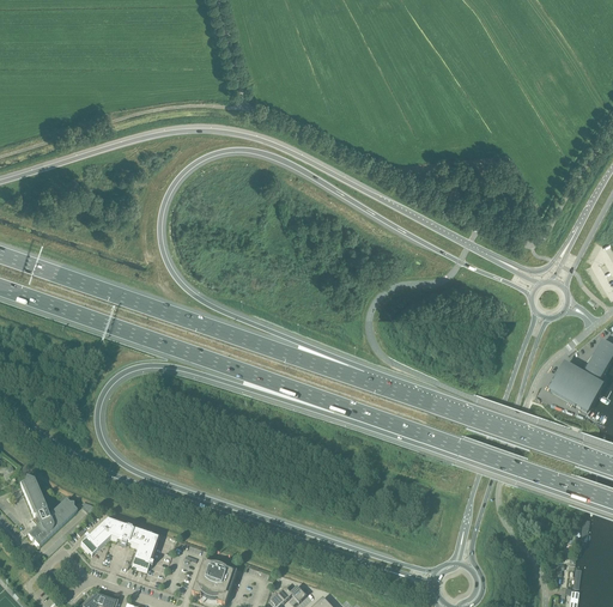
[(550,387),(587,408),(602,382),(598,380),(612,352),(612,344),(602,338),(583,371),(565,360),(550,387)]
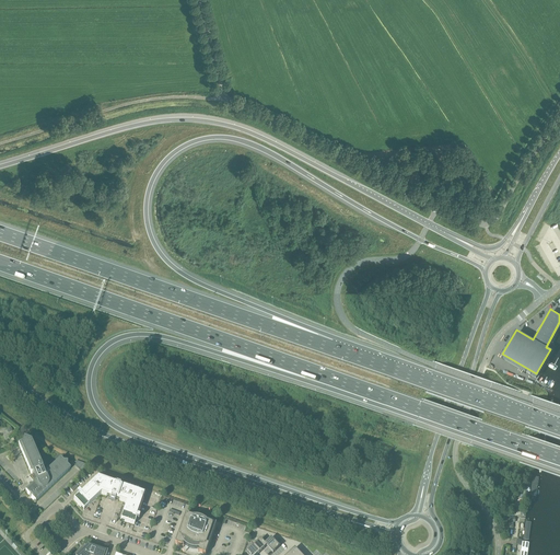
[(543,380),(540,383),(552,389),(553,385),(543,380)]
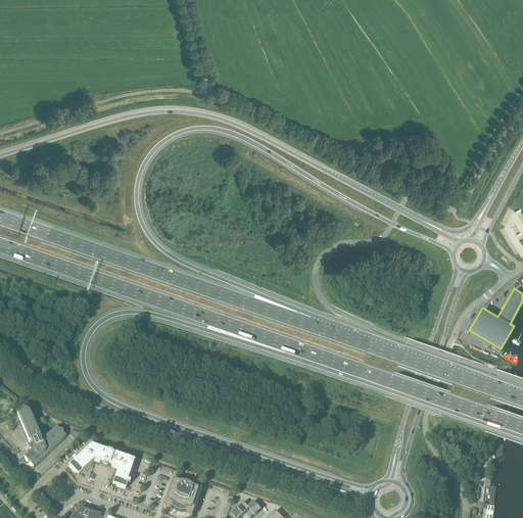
[(33,464),(65,433),(62,430),(62,426),(59,426),(56,423),(42,437),(40,432),(41,432),(30,404),(26,406),(21,405),(20,408),(16,410),(29,437),(30,436),(34,444),(24,454),(33,464)]
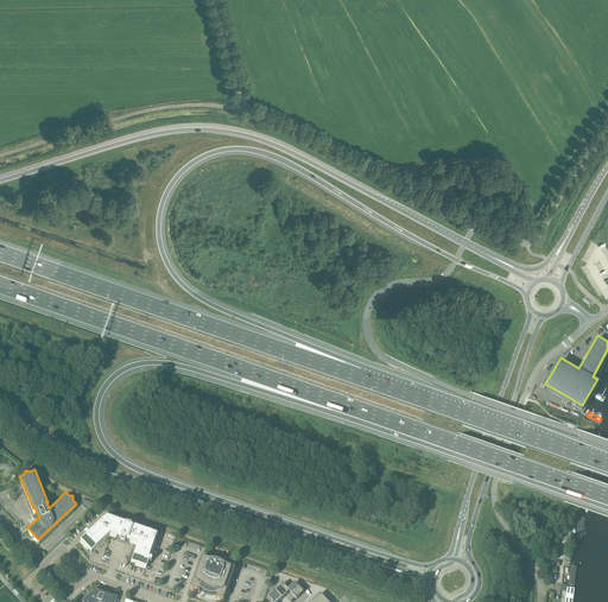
[(578,509),(576,531),(583,532),(586,511),(578,509)]
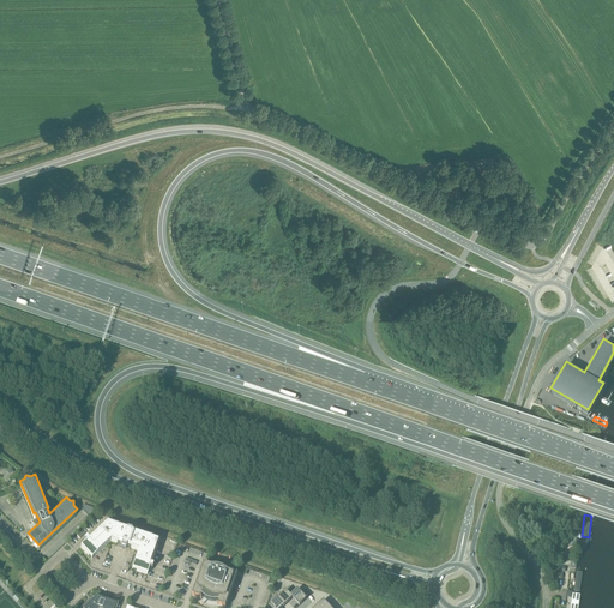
[(150,560),(158,536),(107,517),(88,535),(86,533),(84,535),(85,537),(80,541),(91,553),(110,535),(121,540),(121,542),(125,543),(126,541),(138,546),(132,564),(146,569),(149,563),(151,564),(152,560),(150,560)]
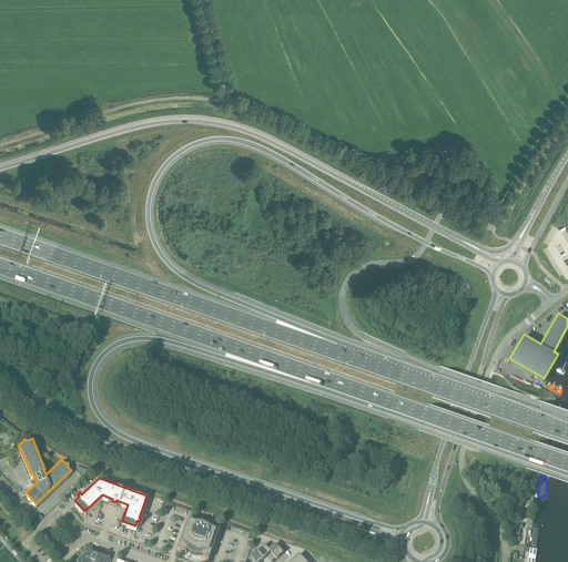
[(199,520),(196,520),(195,518),(195,517),(190,514),(179,545),(184,548),(184,547),(186,547),(188,547),(189,548),(190,549),(191,550),(192,550),(194,551),(195,551),(196,551),(198,551),(199,551),(200,551),(202,551),(203,553),(203,554),(209,557),(220,525),(214,523),(213,524),(211,525),(211,524),(210,523),(209,523),(208,522),(206,521),(204,521),(203,520),(202,520),(201,520),(200,520),(199,520)]
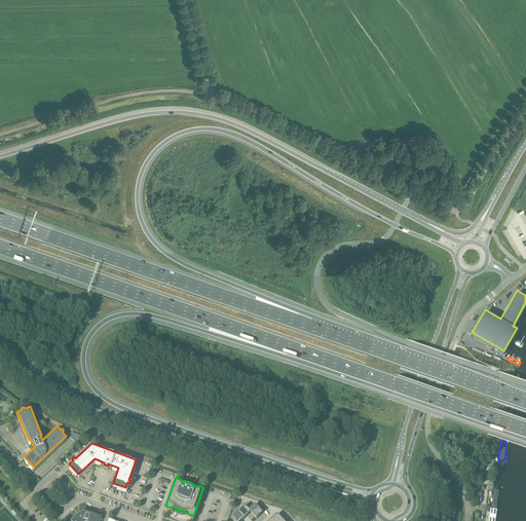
[(255,499),(249,506),(250,506),(250,507),(251,508),(257,514),(263,509),(256,500),(255,499)]
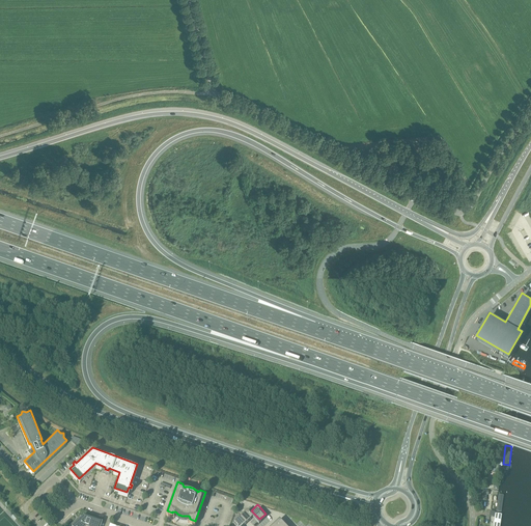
[(252,510),(251,510),(248,506),(247,506),(241,513),(245,518),(247,519),(253,513),(252,511),(252,510)]
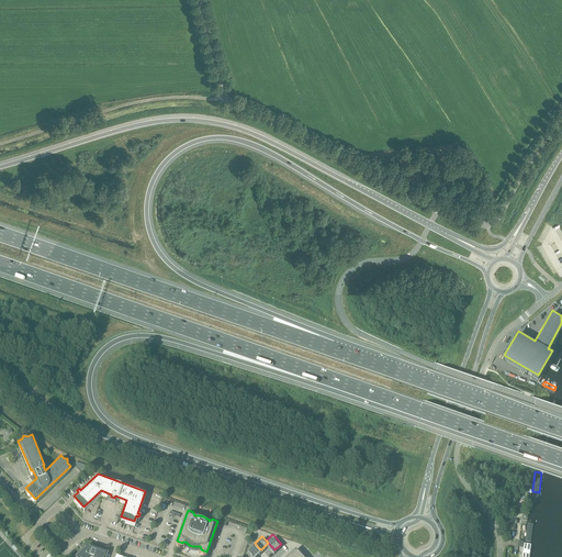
[(521,555),(528,556),(531,538),(525,537),(521,555)]
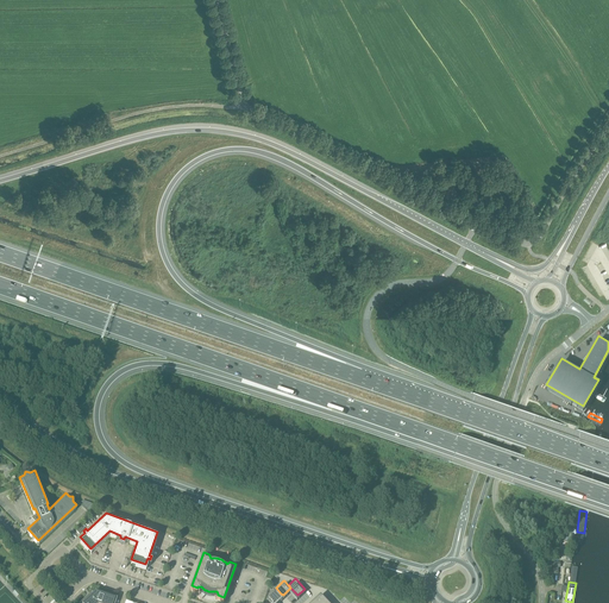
[(113,602),(117,594),(100,588),(99,589),(95,588),(93,590),(92,588),(79,600),(82,602),(113,602)]
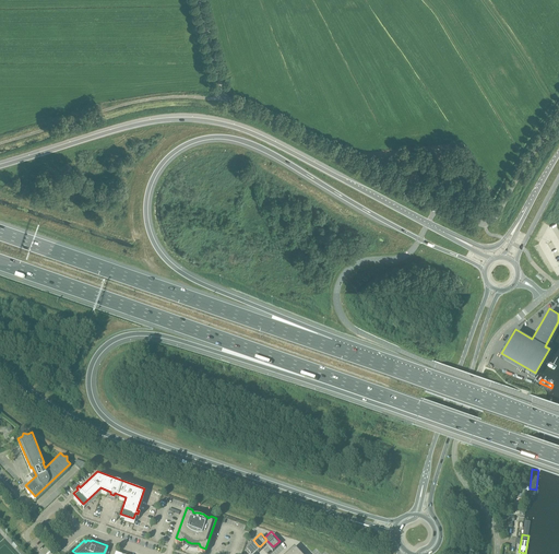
[(246,546),(249,551),(251,552),(252,553),(260,546),(258,545),(253,540),(246,546)]
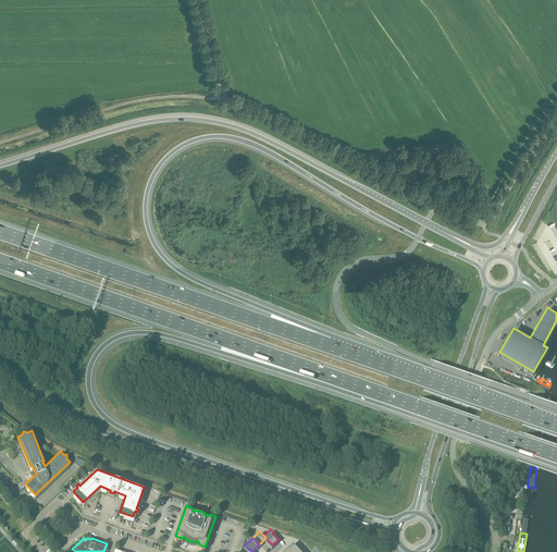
[(286,548),(289,551),(293,551),(299,547),(294,540),(286,548)]
